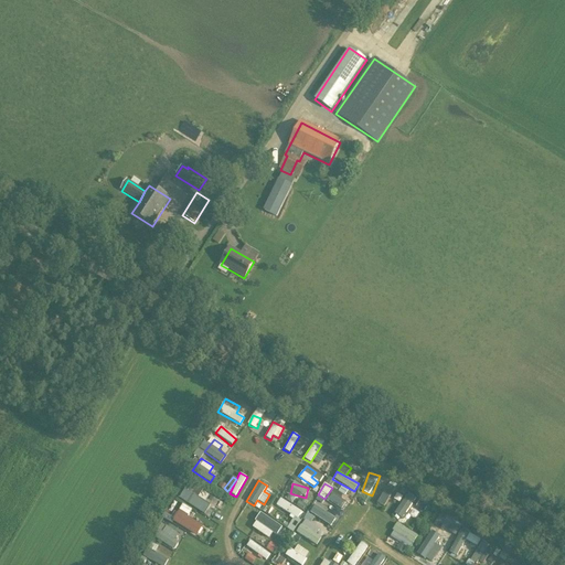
[(384,508),(394,487),(386,483),(377,504),(384,508)]
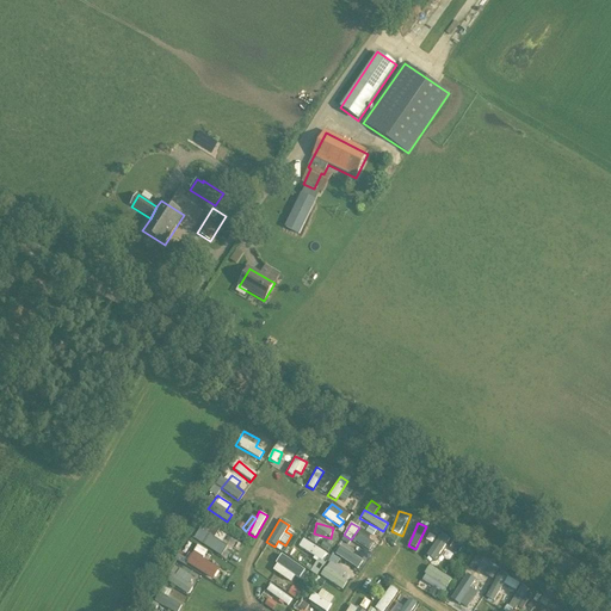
[(205,534),(213,537),(217,530),(210,526),(205,534)]
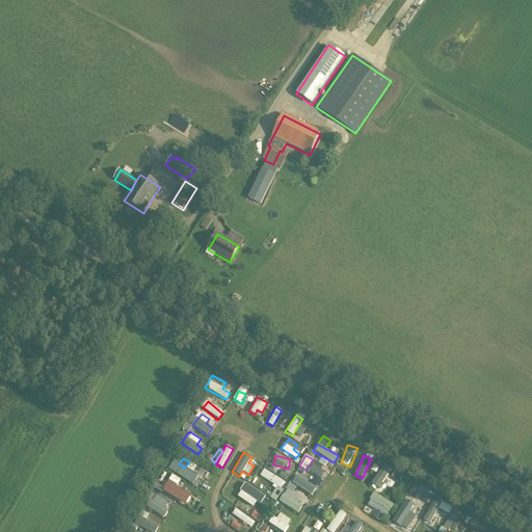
[(168,470),(192,485),(197,477),(174,461),(168,470)]
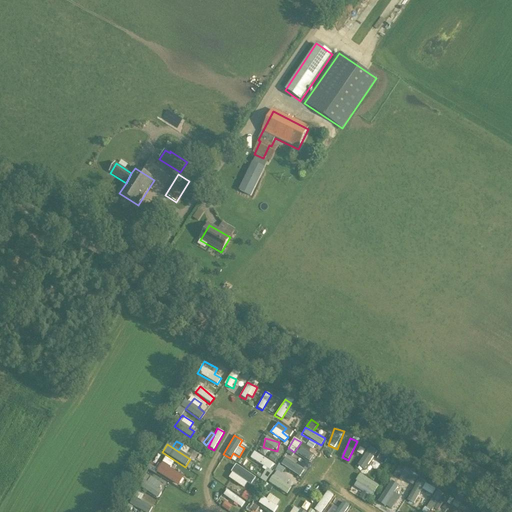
[(300,444),(295,452),(310,460),(313,454),(307,451),(309,448),(300,444)]
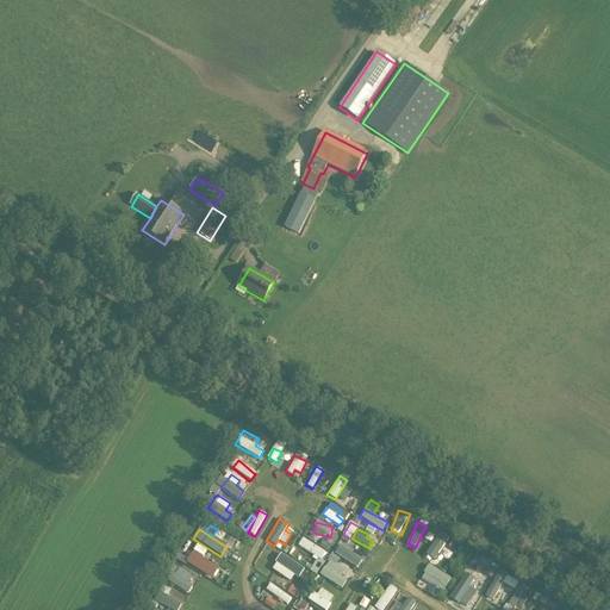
[(315,543),(318,536),(312,533),(307,540),(315,543)]
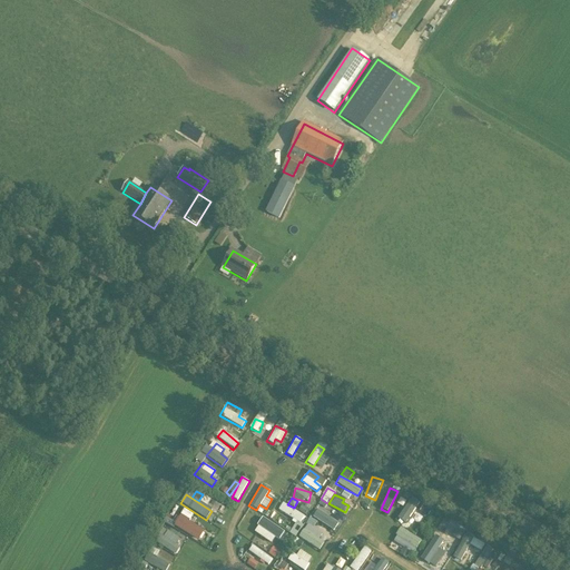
[(406,524),(419,508),(409,501),(396,518),(406,524)]
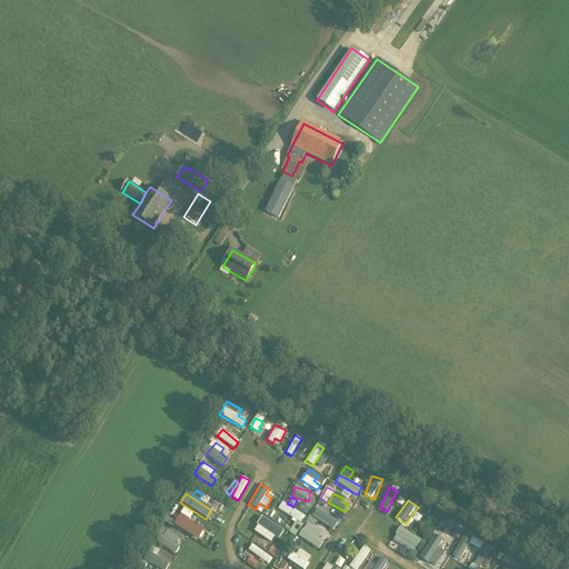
[(299,522),(303,516),(281,501),(277,509),(299,522)]
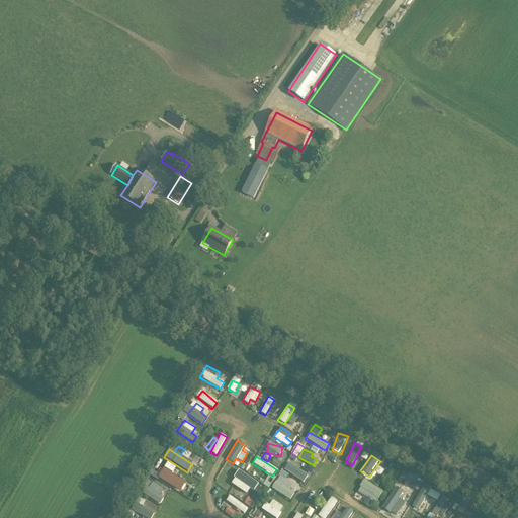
[(288,461),(283,468),(303,483),(308,476),(288,461)]
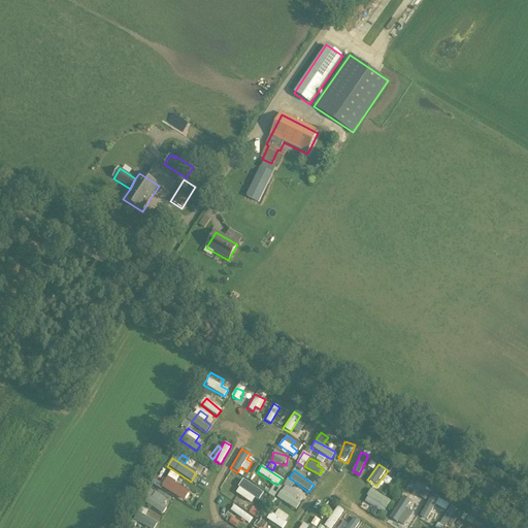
[(168,477),(161,488),(184,502),(190,493),(175,484),(175,483),(168,477)]
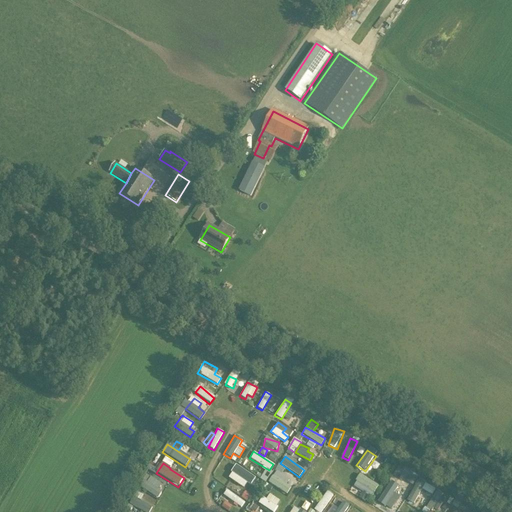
[(235,464),(230,472),(251,485),(255,478),(235,464)]
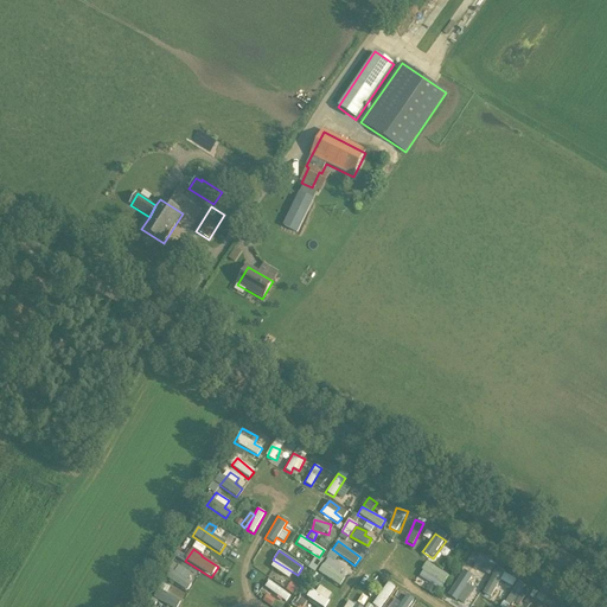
[(470,556),(466,564),(478,568),(481,560),(470,556)]
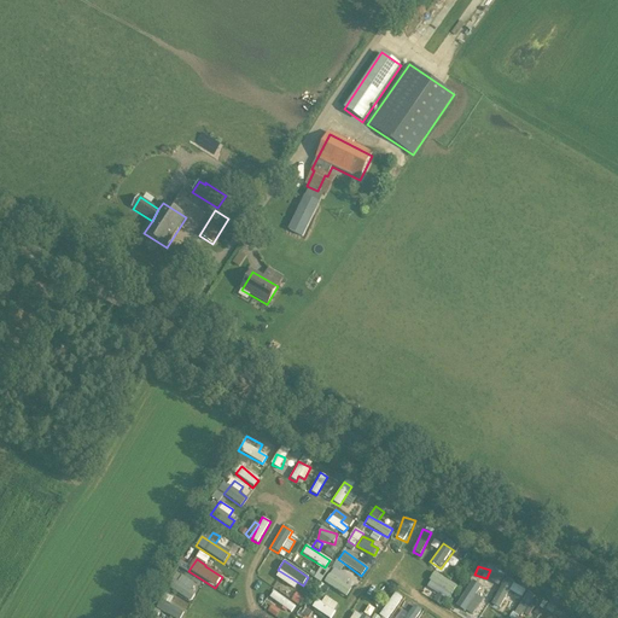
[(334,567),(330,575),(347,583),(350,577),(334,567)]
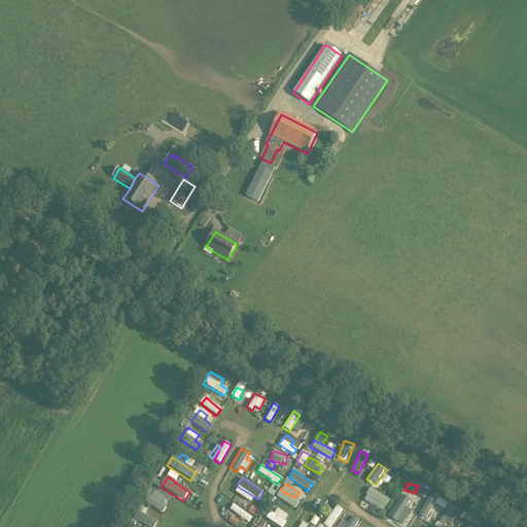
[(162,503),(165,498),(150,488),(143,499),(162,513),(167,506),(162,503)]
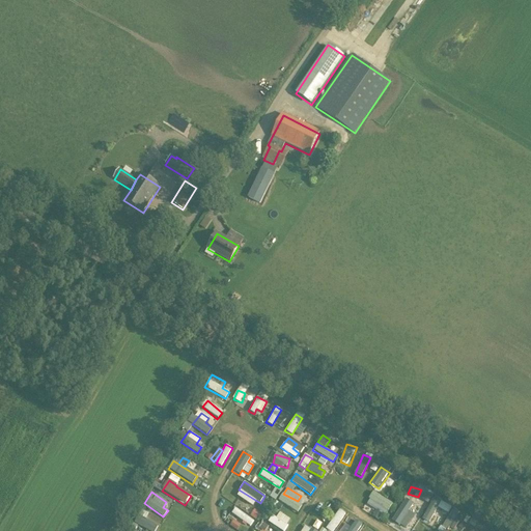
[(372,492),(365,503),(375,510),(372,515),(381,521),(391,503),(372,492)]
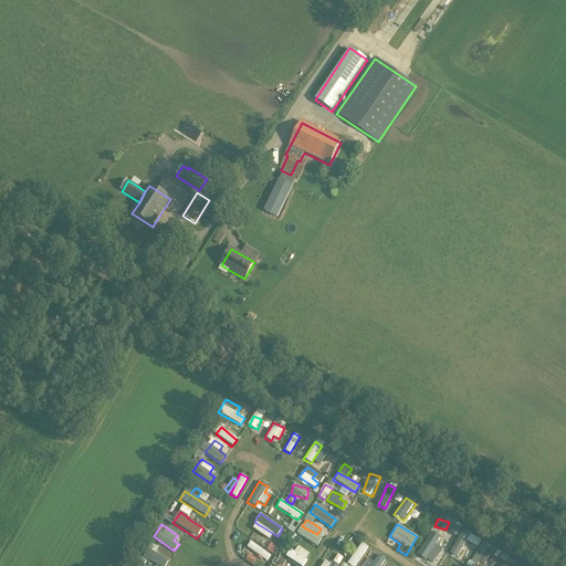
[(302,525),(297,533),(316,546),(322,540),(302,525)]
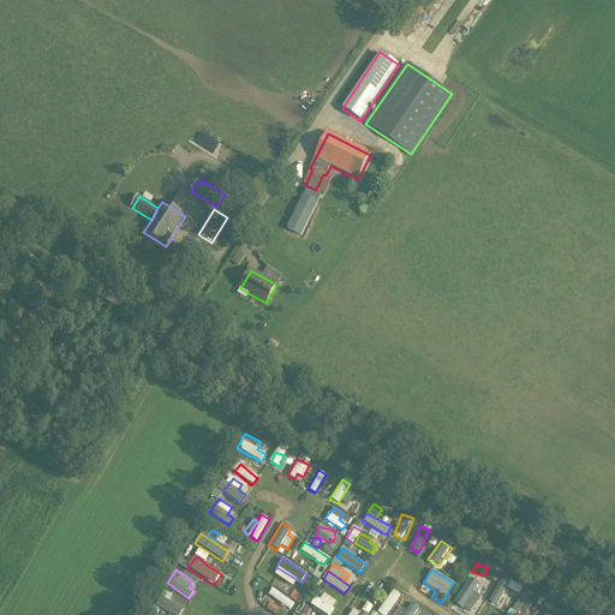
[(479,586),(482,575),(472,572),(469,583),(479,586)]
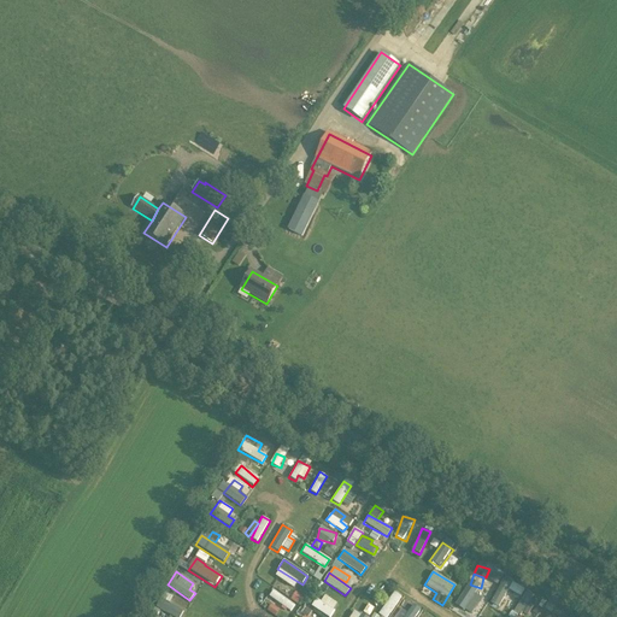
[(500,606),(511,585),(503,580),(491,601),(500,606)]
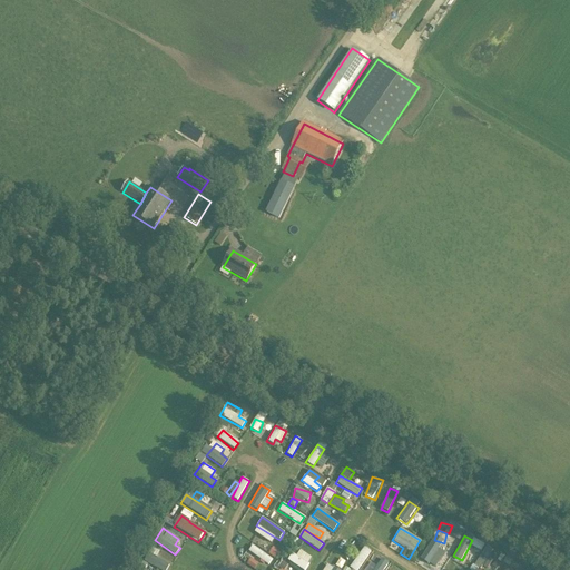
[(435,540),(420,561),(426,566),(442,544),(435,540)]
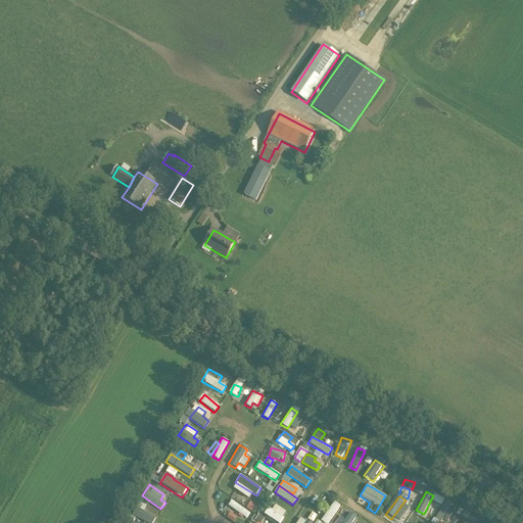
[(247,518),(251,512),(231,500),(227,506),(247,518)]
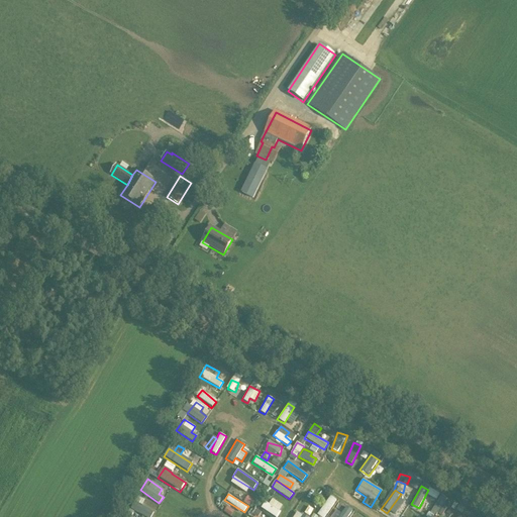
[(317,516),(319,516),(326,516),(336,500),(328,496),(317,516)]
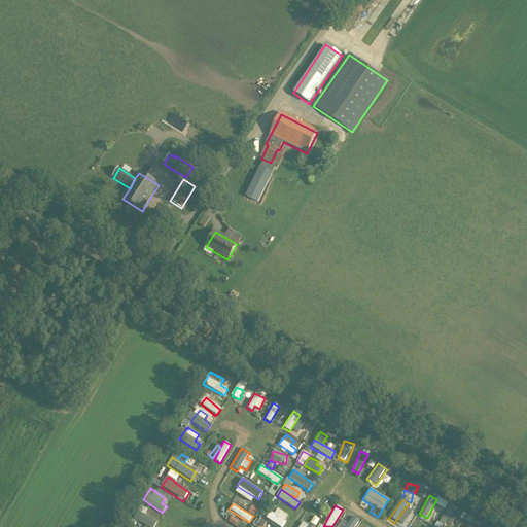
[(455,508),(450,505),(438,523),(444,526),(446,524),(451,526),(458,514),(454,512),(455,508)]
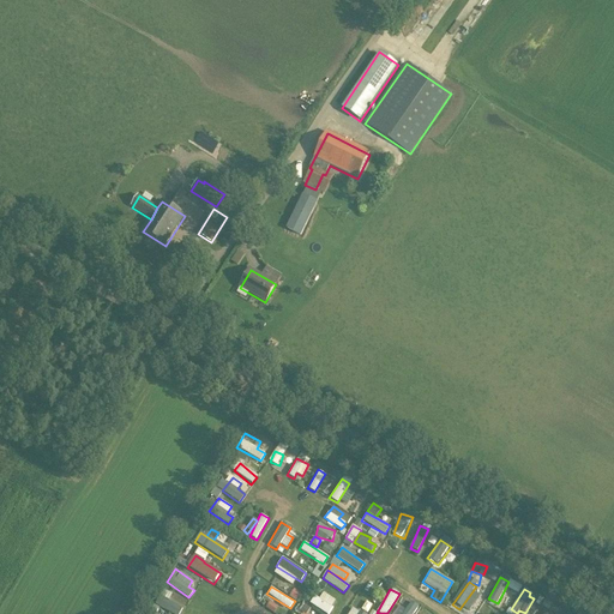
[(163,590),(157,608),(175,613),(180,613),(182,607),(168,602),(172,593),(163,590)]
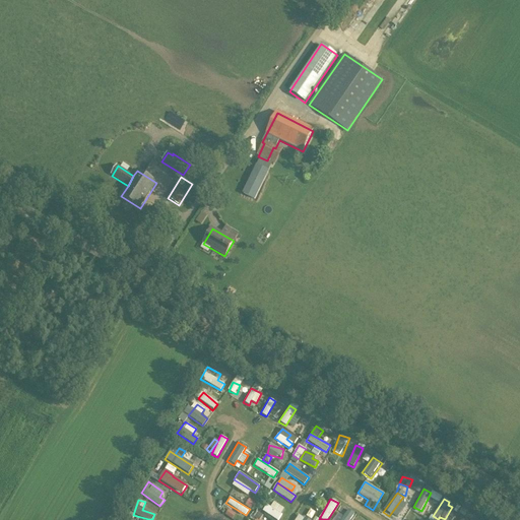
[(270,507),(267,505),(262,510),(275,519),(277,519),(285,510),(274,502),(270,507)]
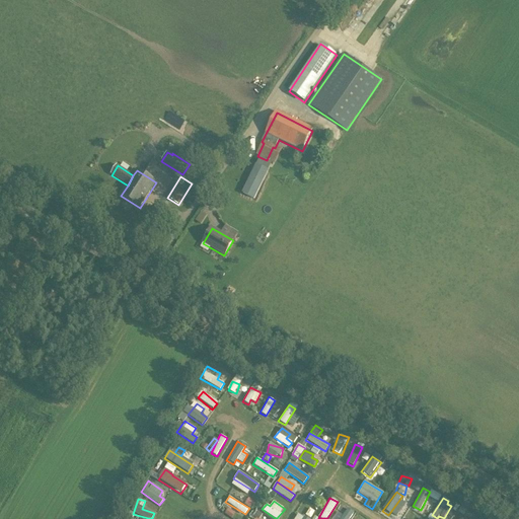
[(347,513),(343,511),(338,518),(349,518),(354,514),(349,510),(347,513)]
